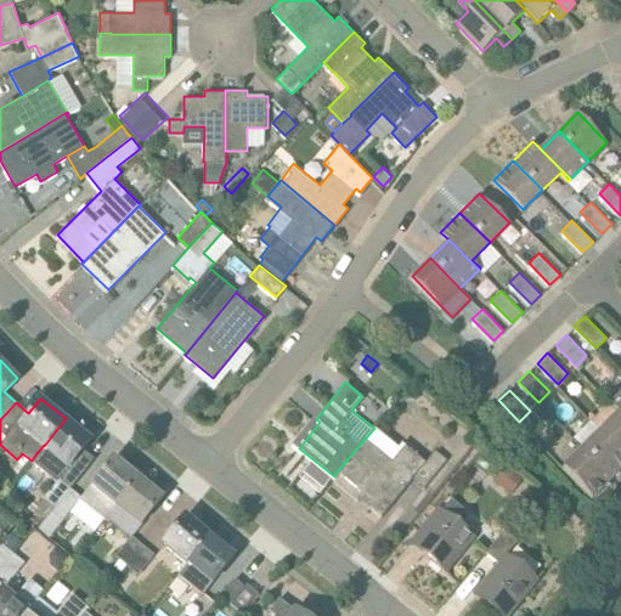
[(619,410),(602,427),(620,446),(620,408),(613,400),(610,402),(619,410)]
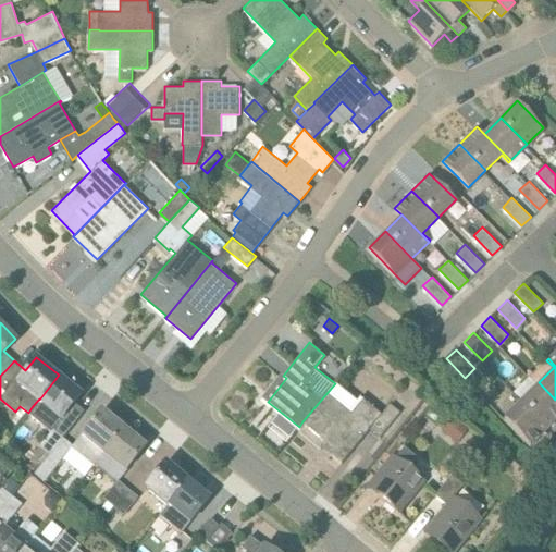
[(81,393),(59,375),(39,400),(39,399),(32,407),(41,415),(48,407),(61,417),(81,393)]
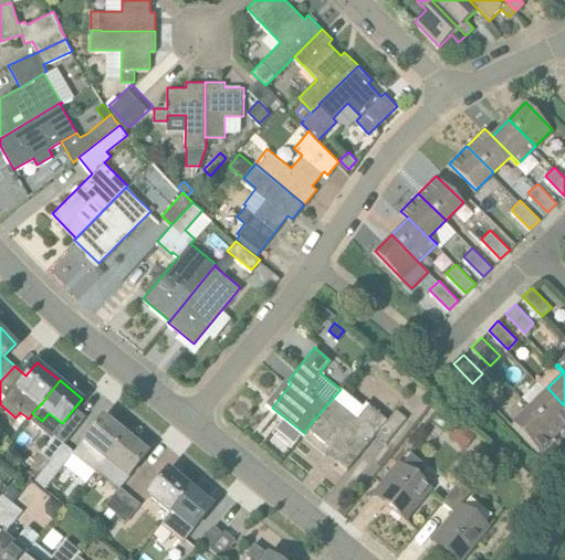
[(342,387),(341,389),(307,428),(341,454),(336,460),(347,468),(376,433),(386,442),(407,416),(396,408),(387,419),(368,404),(366,408),(342,387)]
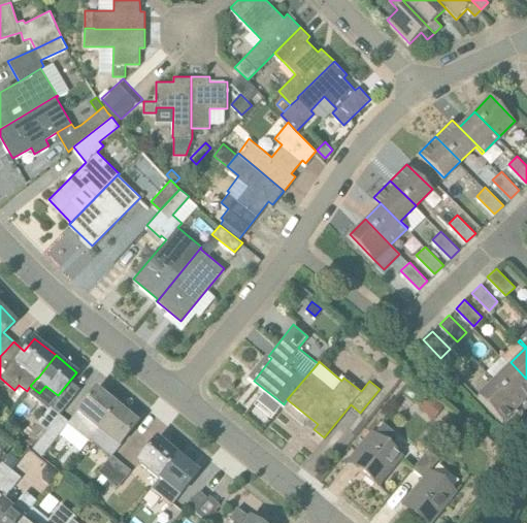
[(494,379),(519,404),(526,396),(526,379),(511,362),(494,379)]
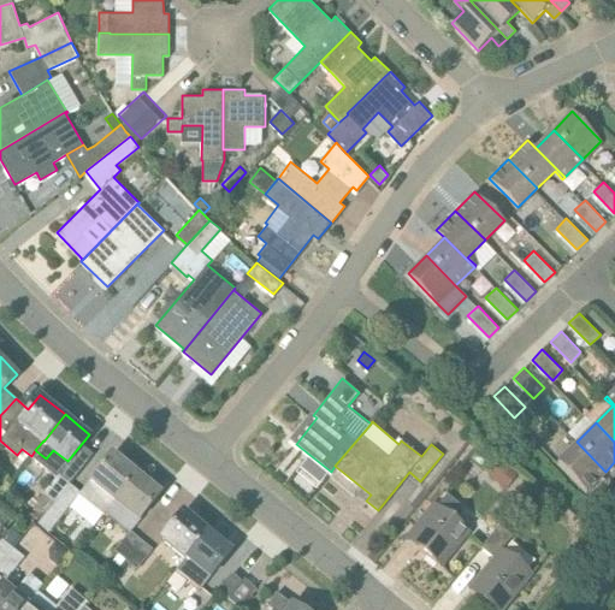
[(605,472),(577,442),(557,461),(587,490),(605,472)]
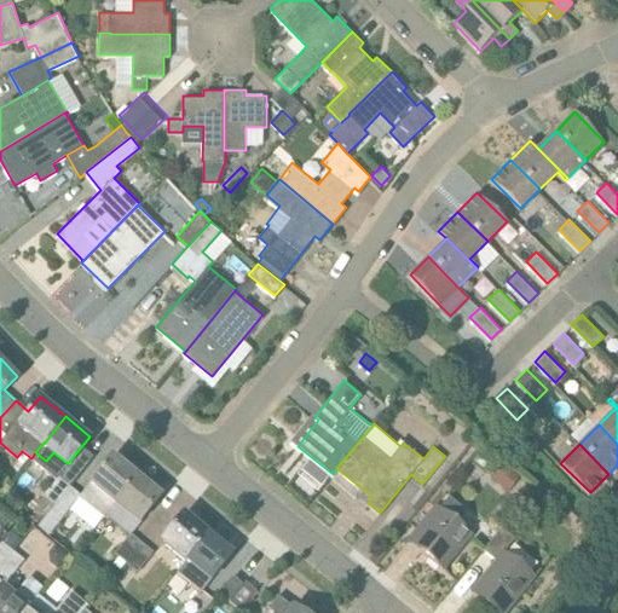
[(113,455),(81,492),(80,493),(104,513),(137,474),(113,455)]
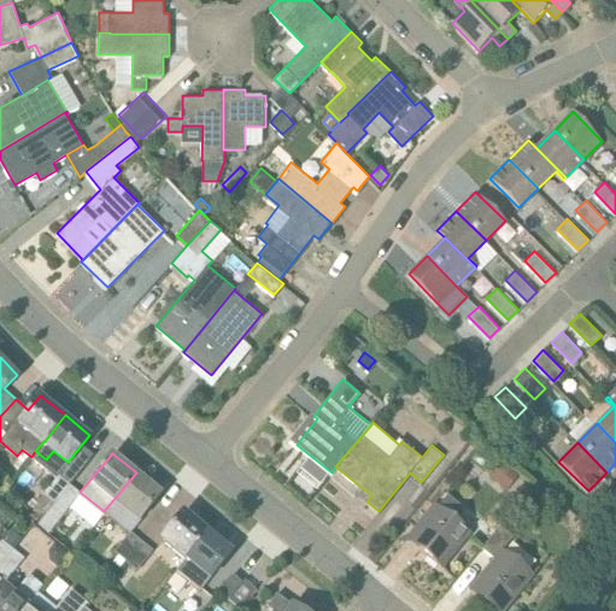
[(520,475),(503,462),(491,476),(508,491),(520,475)]
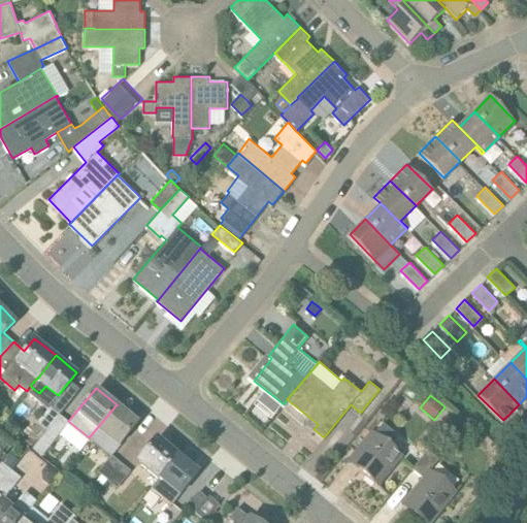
[(117,404),(89,437),(110,455),(111,456),(112,454),(120,445),(119,444),(137,422),(117,404)]
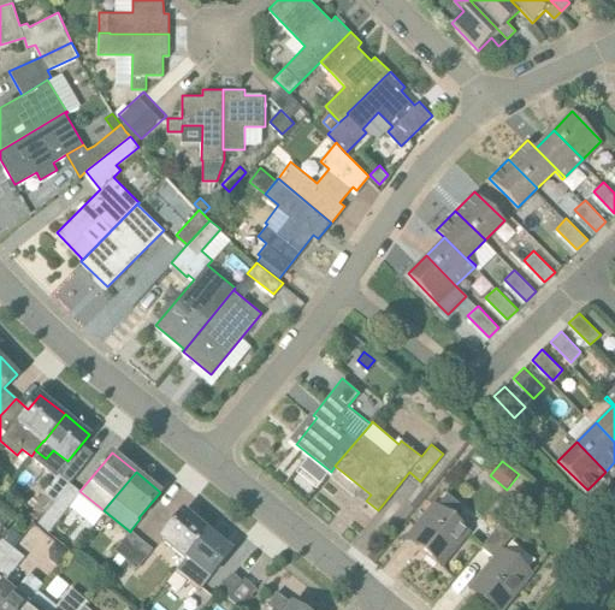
[(45,493),(54,501),(70,481),(59,473),(42,492),(45,493)]
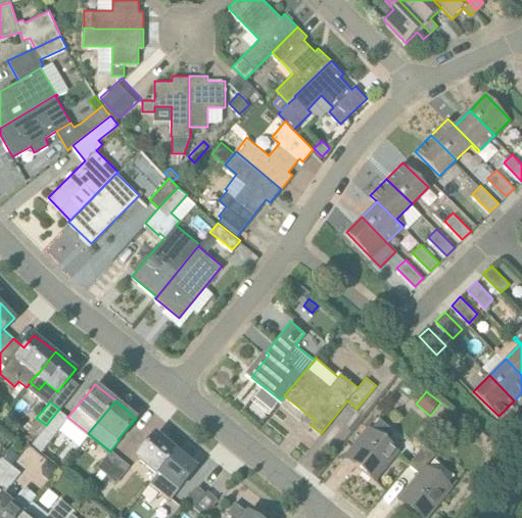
[(67,417),(68,416),(59,409),(46,425),(55,432),(59,427),(67,417)]
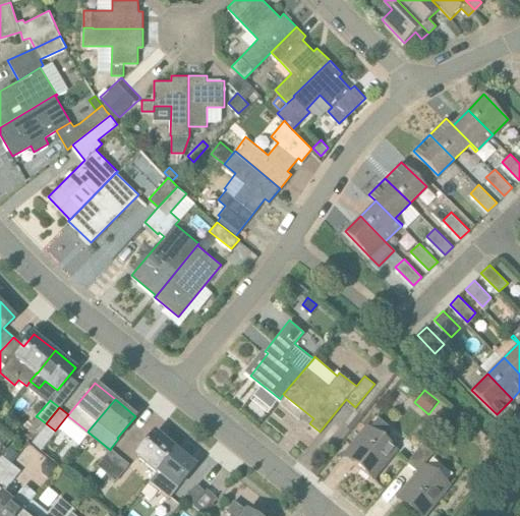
[(378,416),(370,425),(367,423),(351,443),(361,451),(353,460),(373,477),(397,448),(386,439),(391,434),(391,426),(378,416)]
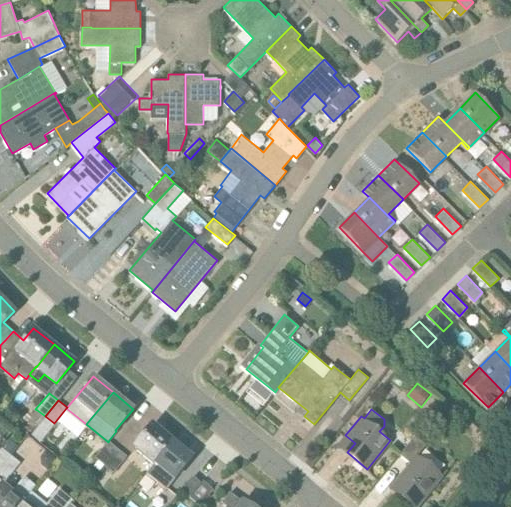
[(20,414),(19,417),(20,419),(22,421),(24,422),(27,421),(29,419),(30,417),(29,414),(27,412),(24,411),(22,412),(20,414)]
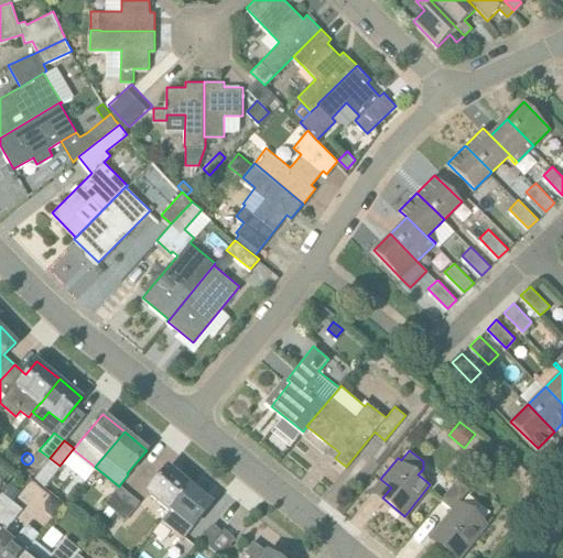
[(60,466),(50,458),(34,477),(44,485),(60,466)]
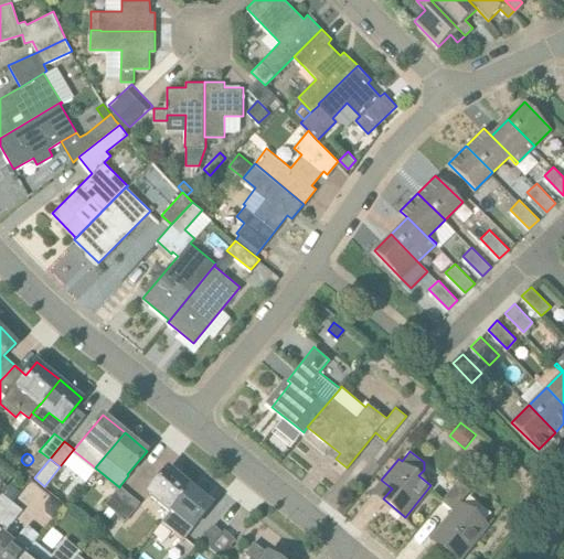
[(148,491),(170,508),(190,485),(168,468),(148,491)]
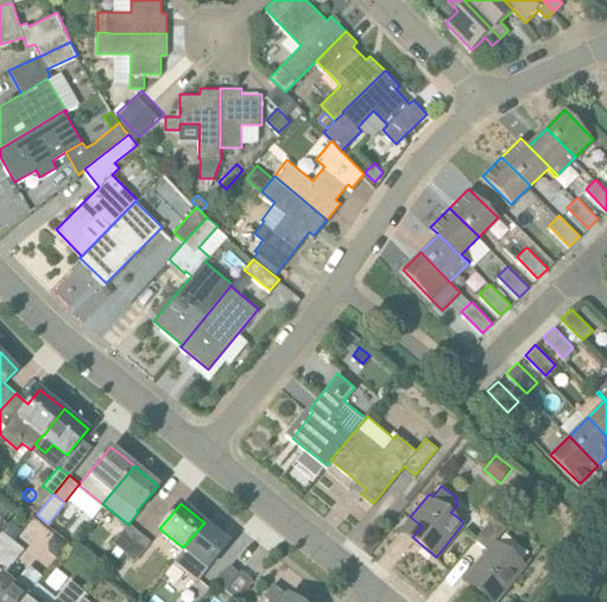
[(492,601),(493,601),(525,564),(495,540),(506,527),(493,517),(475,538),(487,549),(463,578),(492,601)]
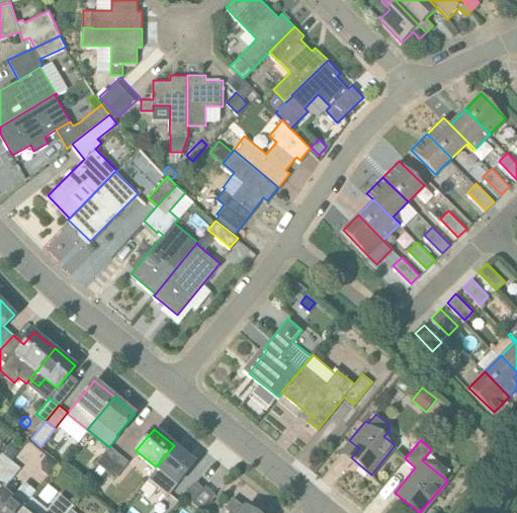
[(2,450),(11,458),(18,449),(9,442),(2,450)]
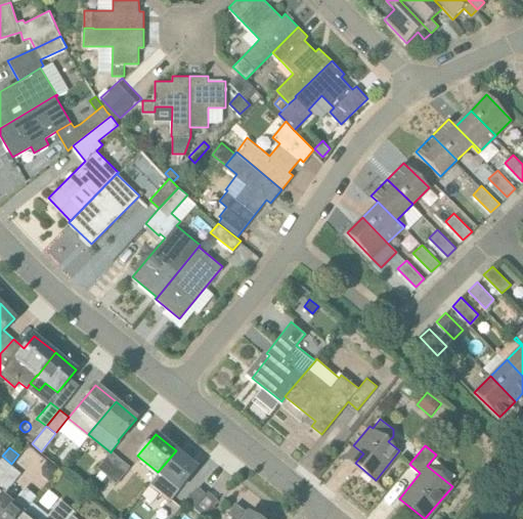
[(101,470),(106,474),(120,458),(112,450),(111,452),(110,451),(97,467),(101,470)]
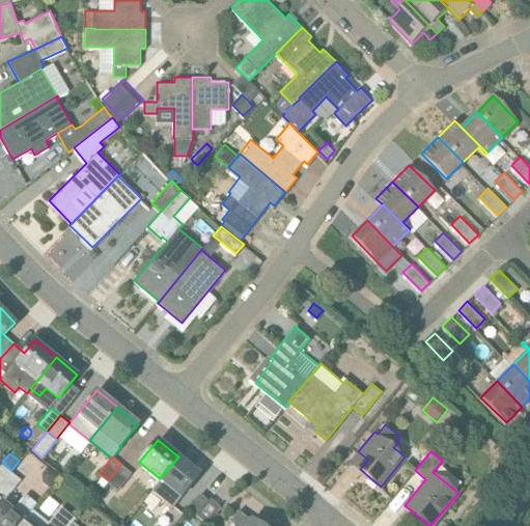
[(178,457),(160,478),(161,479),(151,490),(172,506),(199,473),(178,457)]
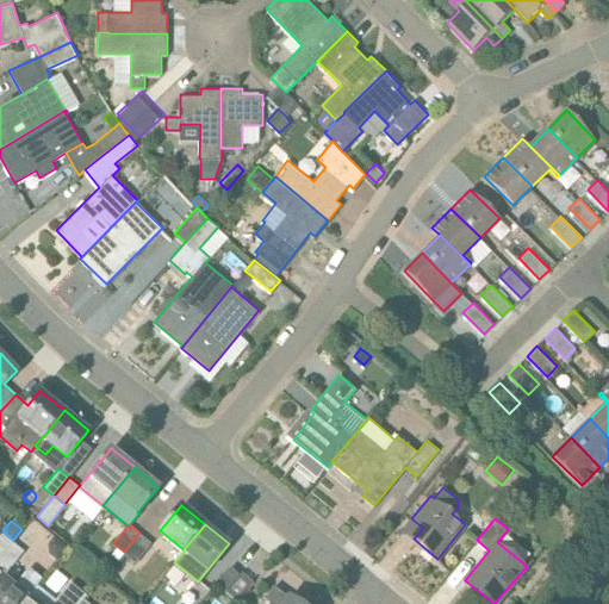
[(0,556),(13,541),(13,540),(2,530),(0,534),(0,556)]
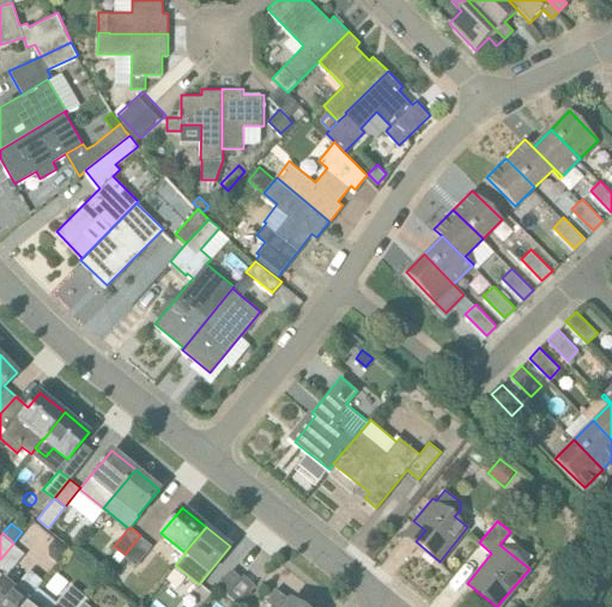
[(151,545),(140,535),(125,554),(135,564),(151,545)]
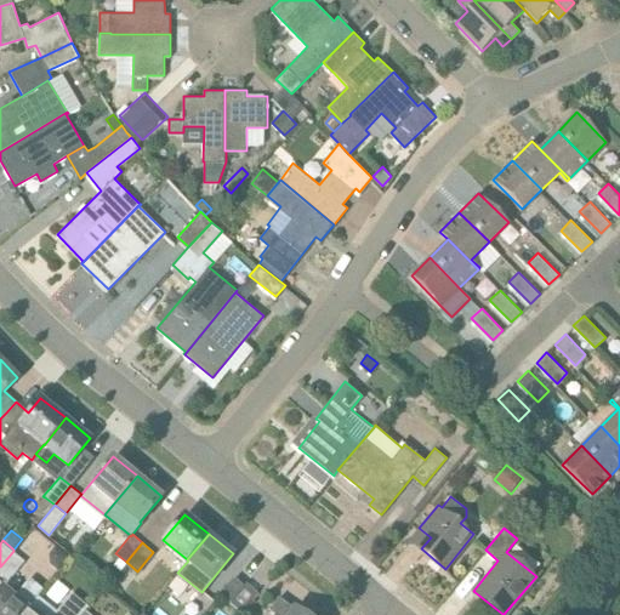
[(66,552),(55,544),(46,554),(57,563),(66,552)]
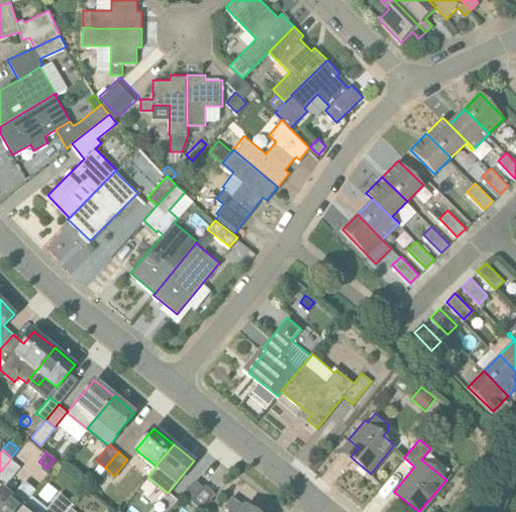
[(11,458),(0,472),(0,477),(6,483),(20,466),(11,458)]
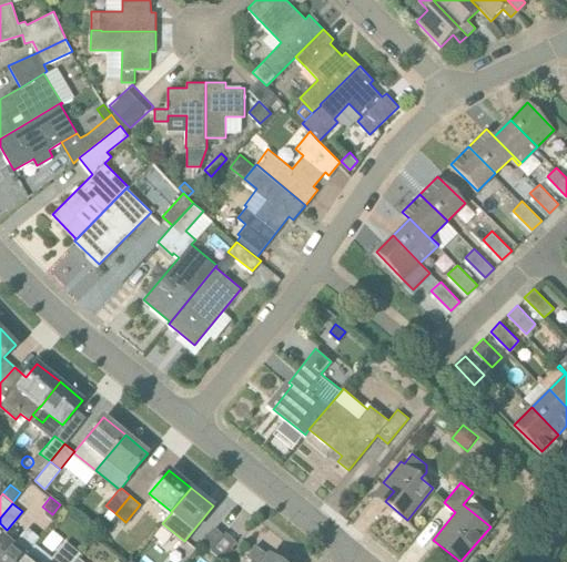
[(115,513),(110,509),(104,517),(110,520),(115,513)]
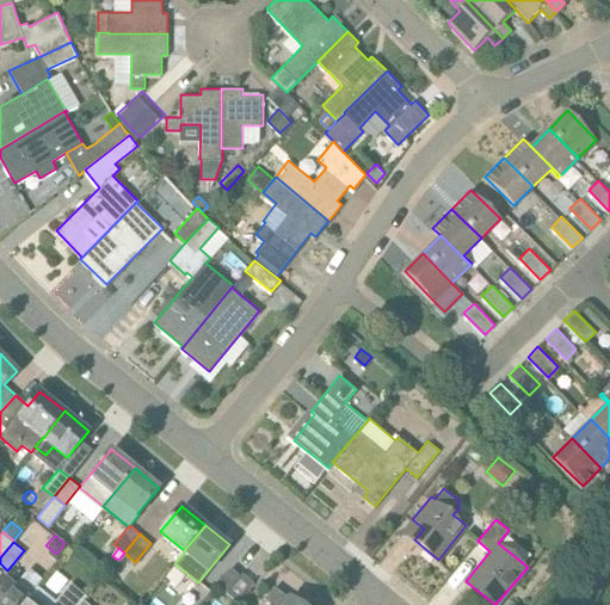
[(0,580),(0,604),(19,604),(37,585),(37,584),(42,578),(29,567),(13,586),(2,576),(0,580)]
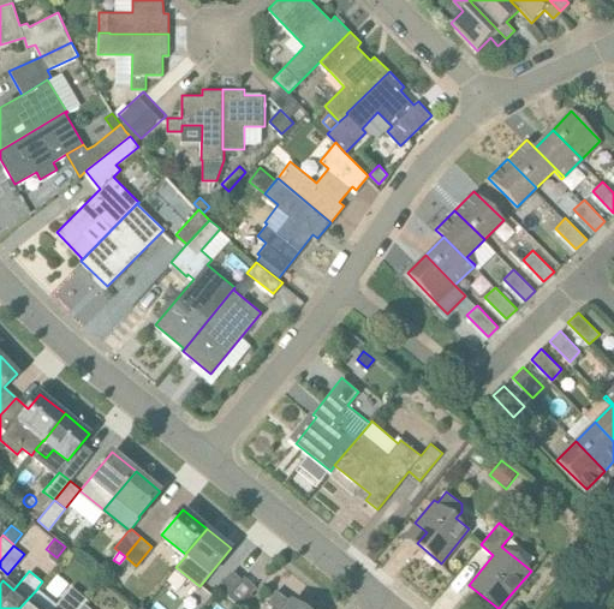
[(218,586),(227,595),(242,579),(232,571),(218,586)]
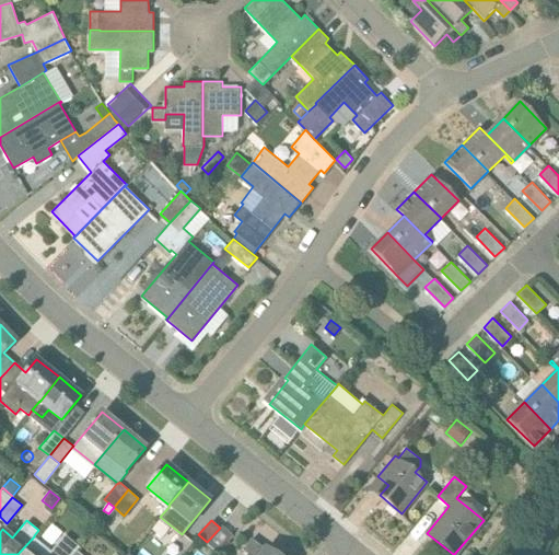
[(207,542),(217,550),(232,532),(223,523),(220,528),(207,542)]
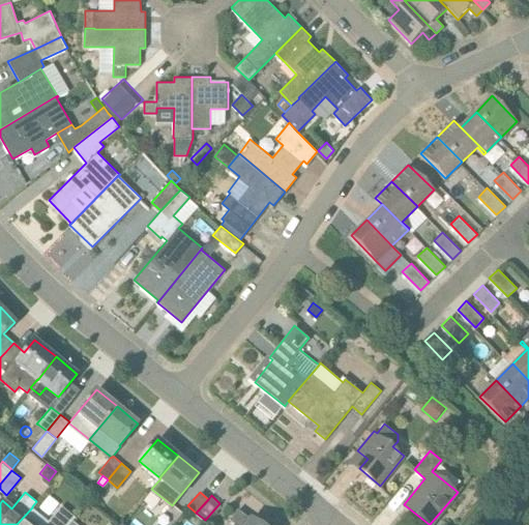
[(67,524),(74,519),(75,517),(60,504),(48,520),(32,507),(17,524),(67,524)]
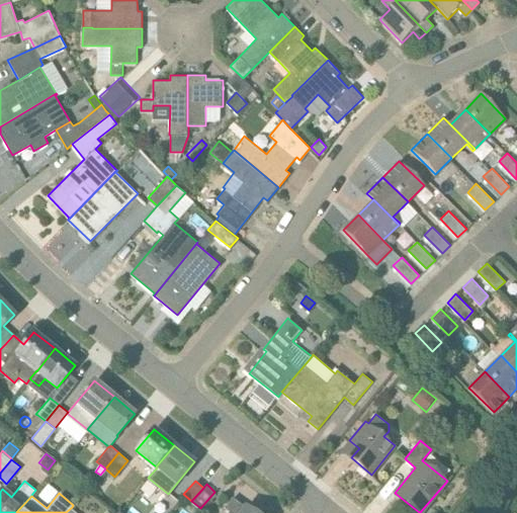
[(229,511),(227,512),(255,512),(232,497),(225,508),(229,511)]
